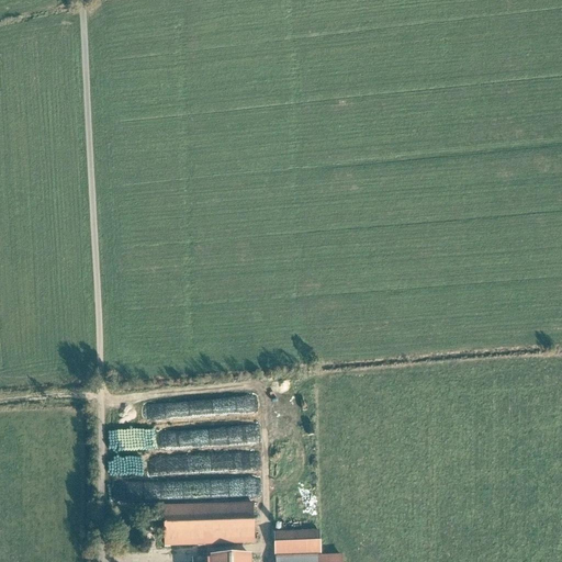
[(111,433),(112,452),(142,450),(142,441),(131,442),(131,431),(111,433)]
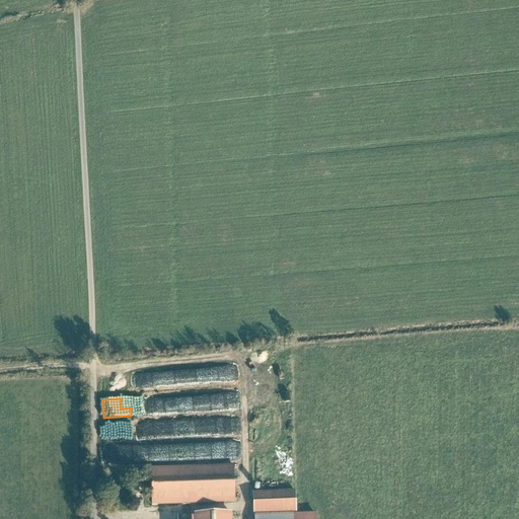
[(149,475),(149,503),(232,501),(232,473),(149,475)]
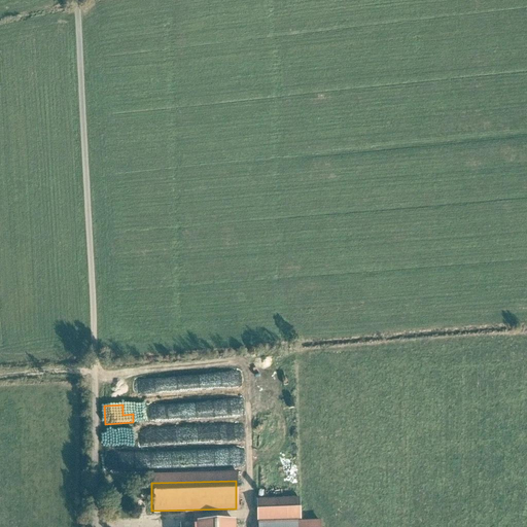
[(299,494),(255,496),(255,519),(300,517),(299,494)]
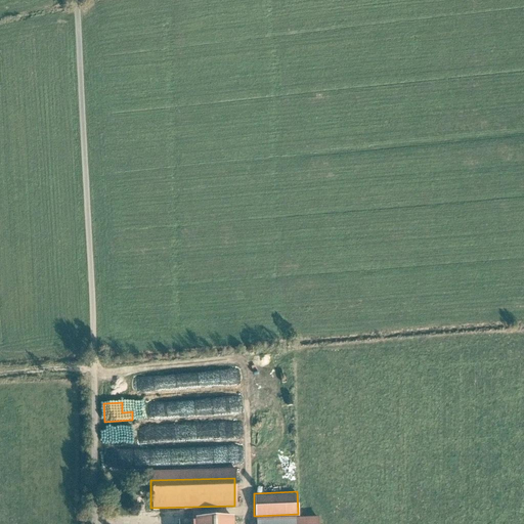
[(298,514),(254,516),(254,523),(321,523),(321,514),(298,514)]
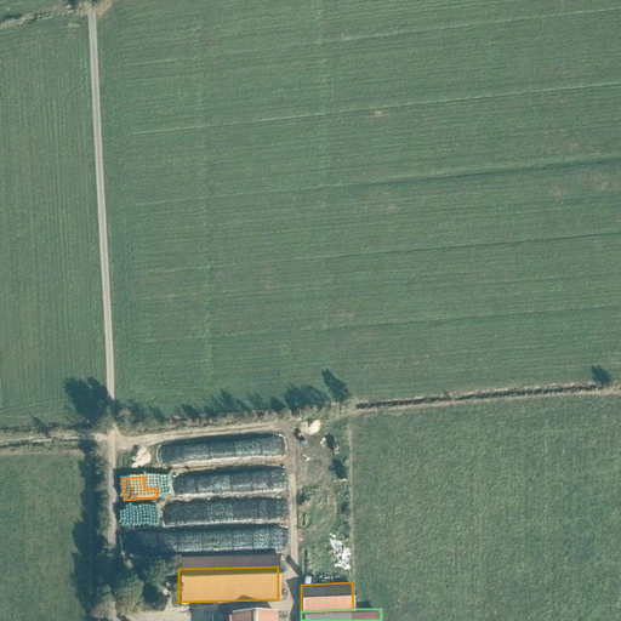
[(278,620),(278,610),(211,613),(210,620),(278,620)]
